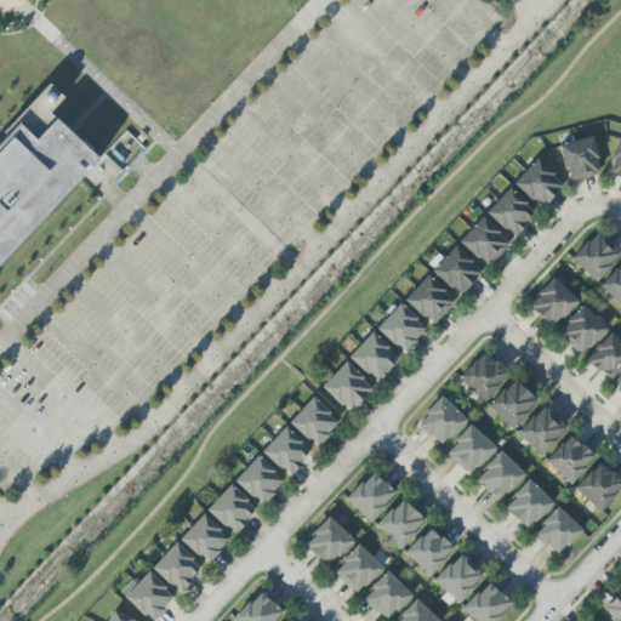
[(0,143),(20,124),(40,102),(55,86),(67,98),(52,114),(101,159),(80,182),(0,265),(0,143)]
